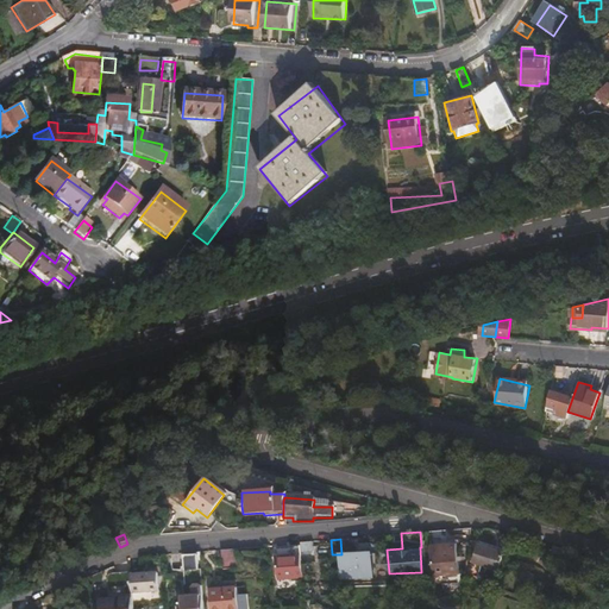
[(314,560),(312,541),(300,542),(300,545),(301,563),(314,560)]
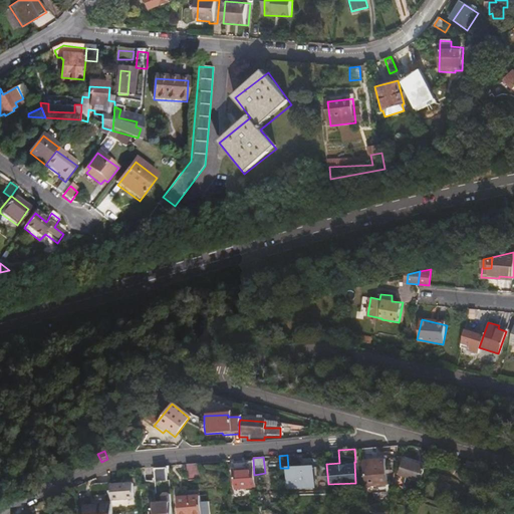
[(255,490),(254,475),(253,460),(232,462),(233,492),(255,490)]
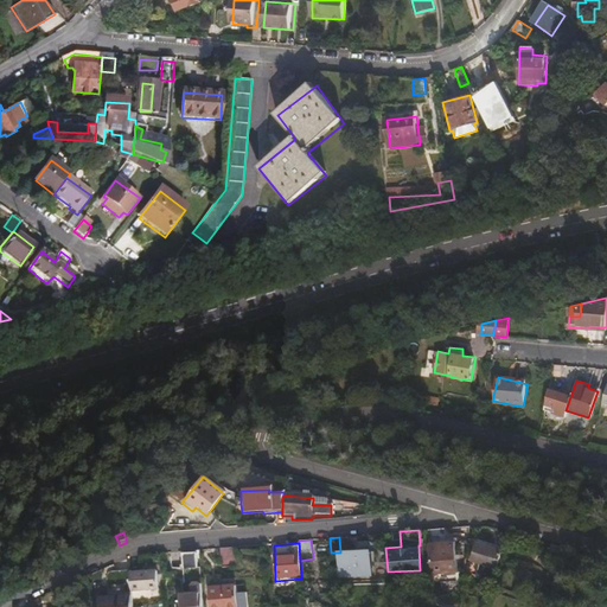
[(459,573),(455,544),(430,545),(433,576),(459,573)]
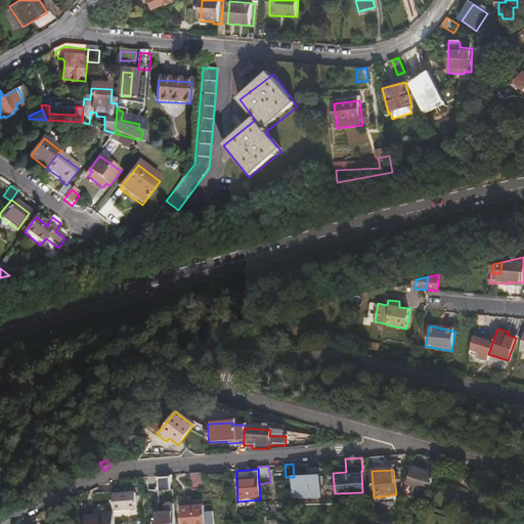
[(428,503),(435,476),(412,470),(408,485),(415,487),(412,498),(428,503)]
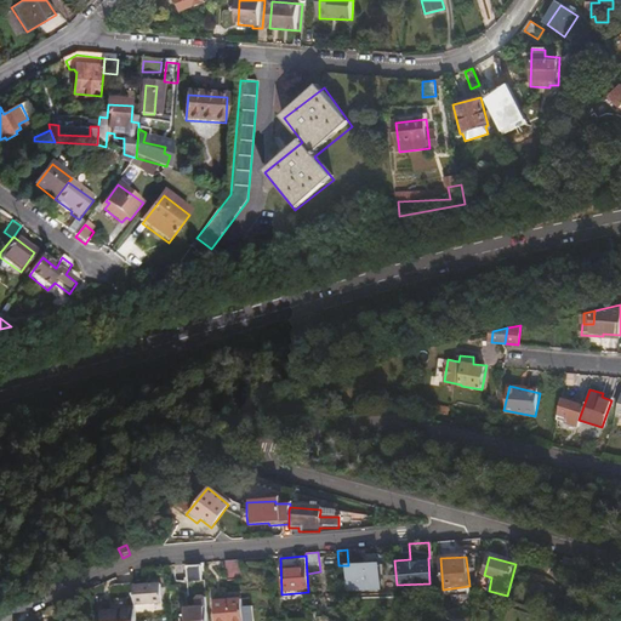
[(576,581),(582,562),(567,557),(562,576),(576,581)]
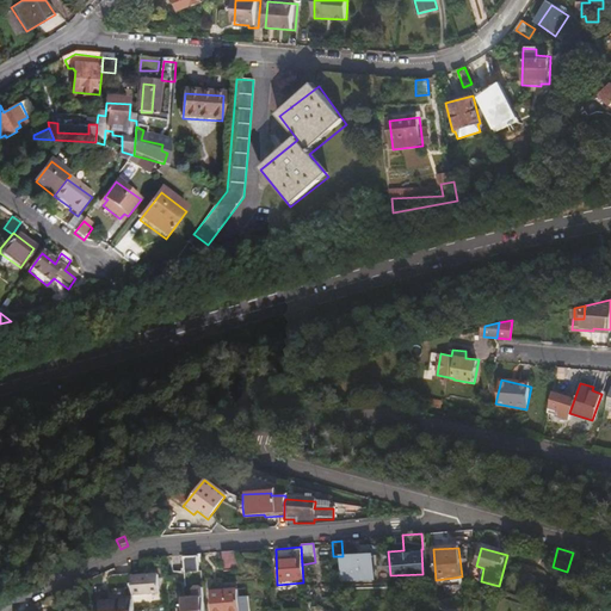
[(236,571),(235,550),(222,551),(222,572),(236,571)]
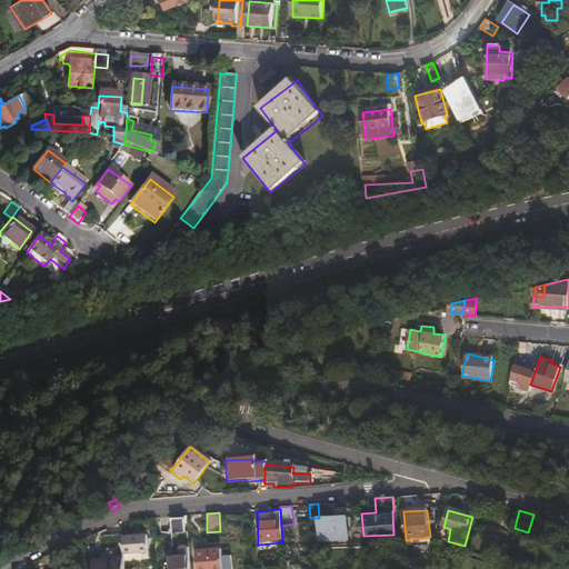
[(543,537),(549,518),(537,515),(531,533),(543,537)]
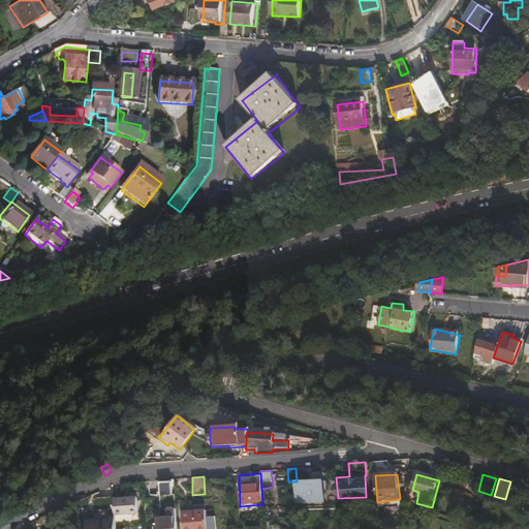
[(324,501),(322,480),(294,483),(297,503),(324,501)]
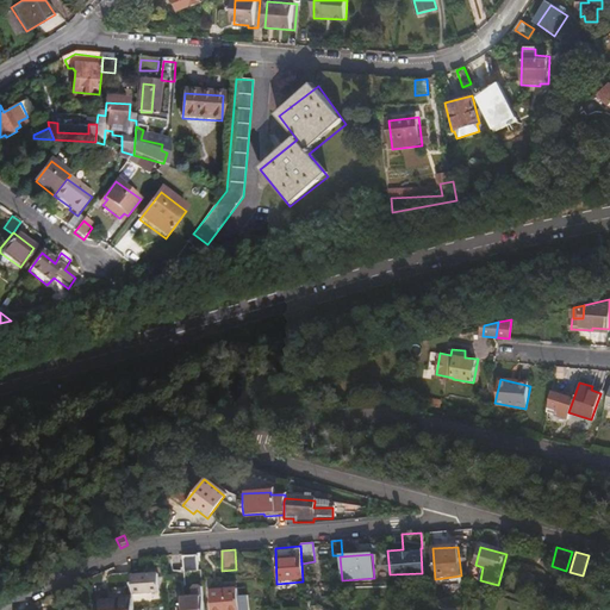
[(201,572),(200,556),(184,558),(184,573),(201,572)]
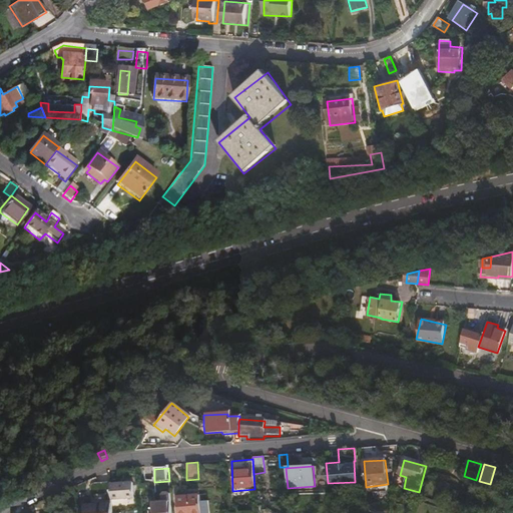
[(109,485),(109,482),(91,483),(93,500),(110,499),(109,485)]
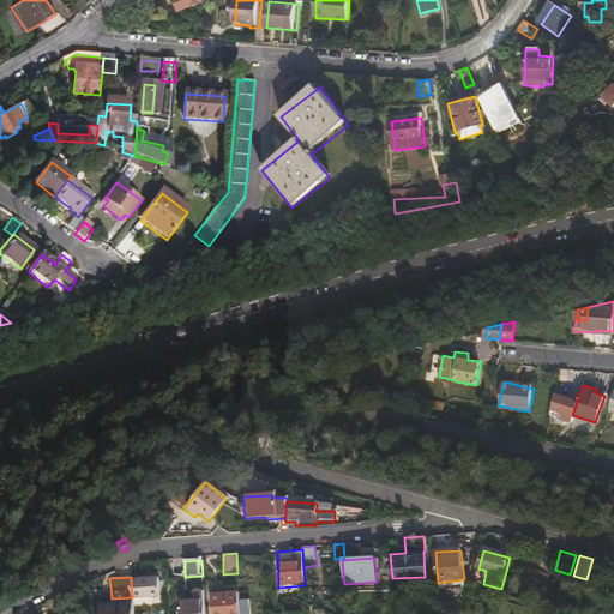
[(131,581),(132,597),(132,600),(158,597),(157,578),(131,581)]
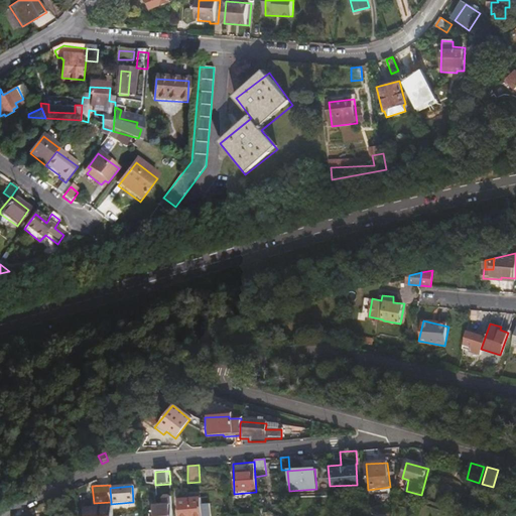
[(153,515),(172,515),(171,497),(165,498),(162,501),(162,509),(153,509),(153,515)]
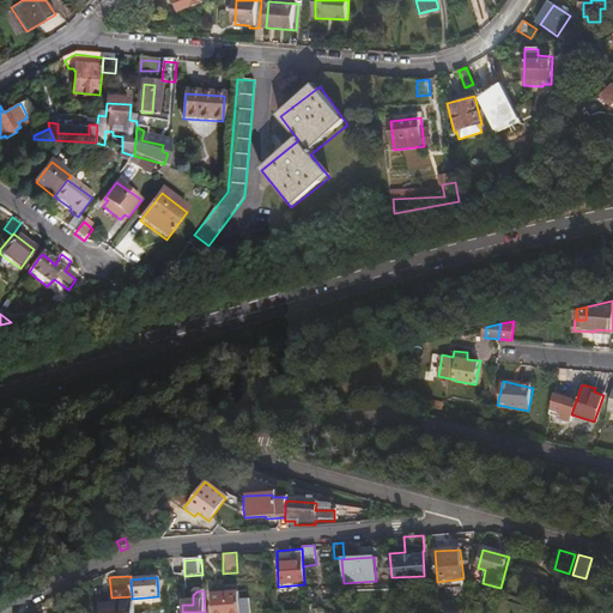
[(240,612),(240,601),(238,593),(212,595),(212,612),(240,612)]
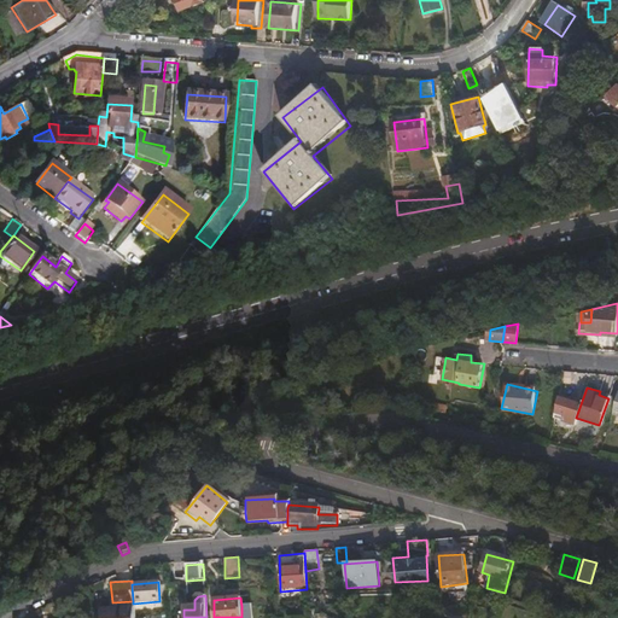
[(242,606),(242,617),(251,617),(251,606),(242,606)]
